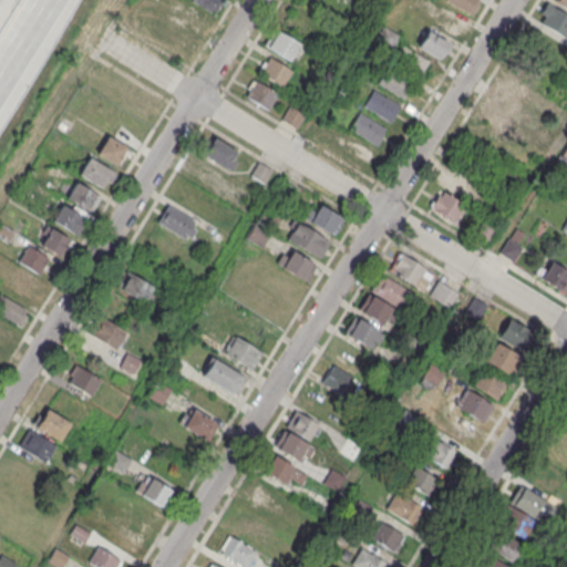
[(192,0),(212,12),(218,0),(192,0)]
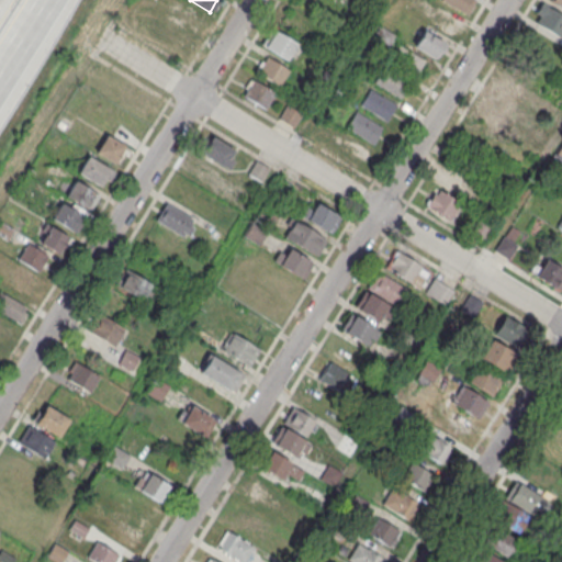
[(441,0),(475,0),(467,14),(441,0)]
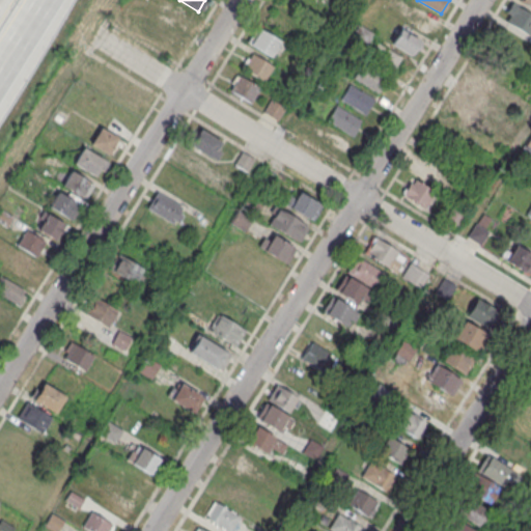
[(165,20),(192,28),(198,10),(171,2),(165,20)]
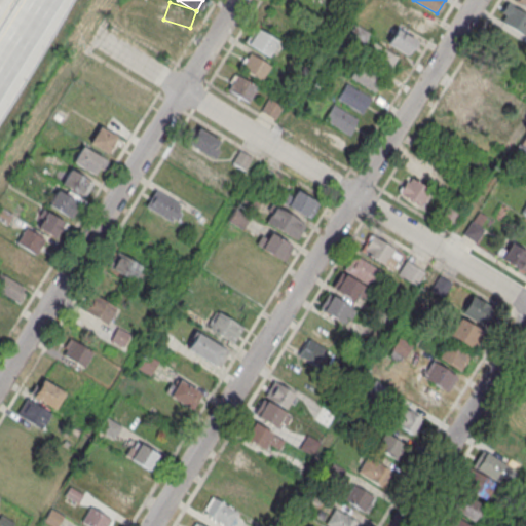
[(525,33),(525,13),(509,3),(498,20),(525,35),(525,33)]
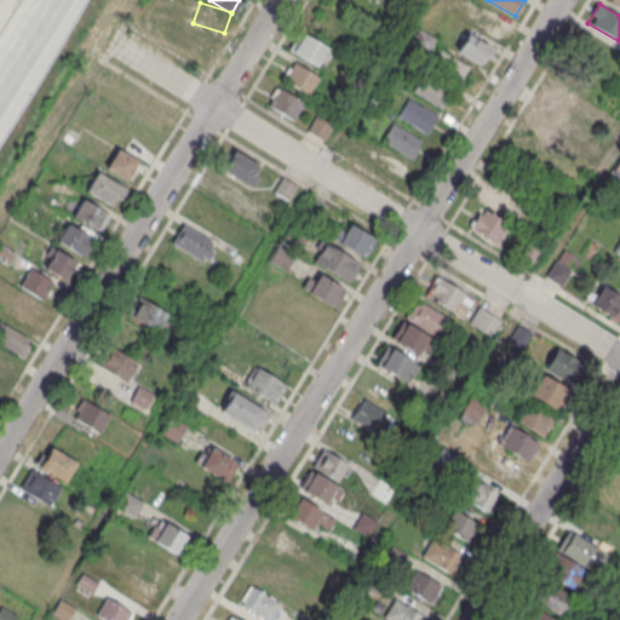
[(471,23),(482,6),(511,23),(500,40),(471,23)]
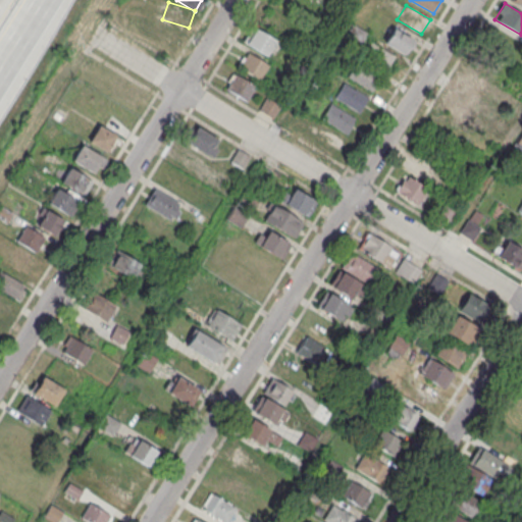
[(243,41),(252,25),(276,40),(267,55),(243,41)]
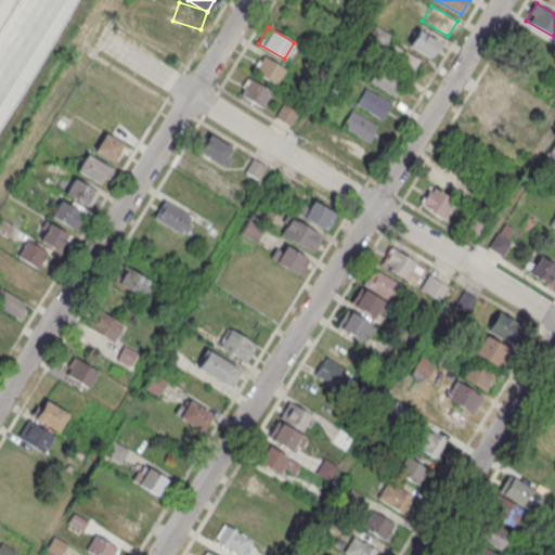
[(409,44),(418,29),(439,41),(429,57),(409,44)]
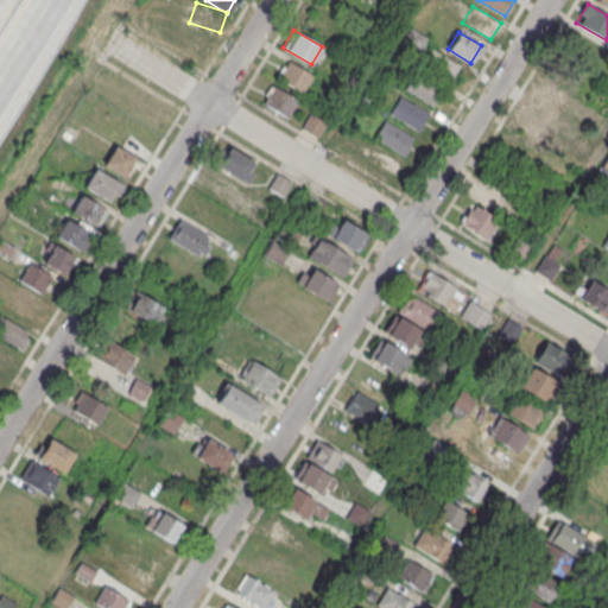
[(420,65),(431,48),(458,64),(449,82),(420,65)]
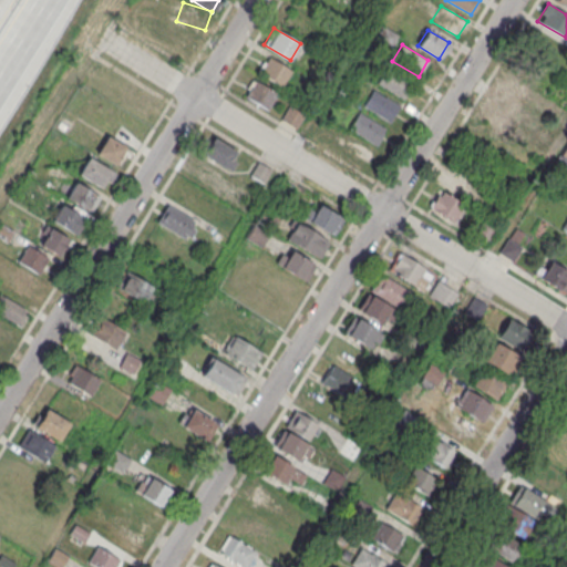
[(258,73),(281,88),(291,72),(268,57),(258,73)]
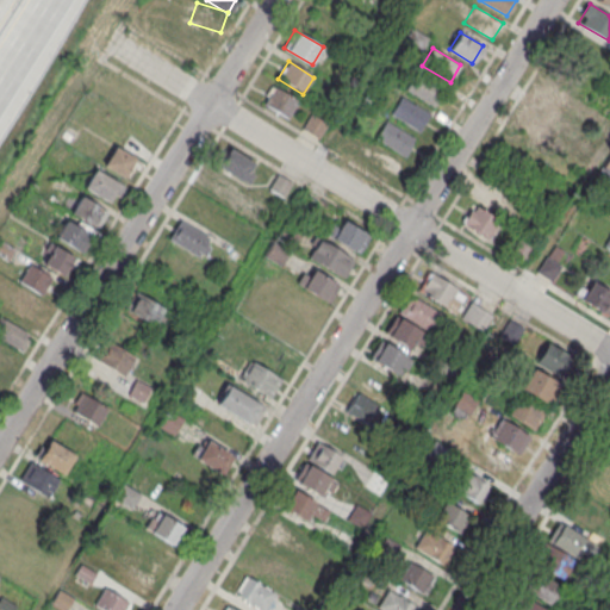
[(406,89),(416,72),(444,88),(434,106),(406,89)]
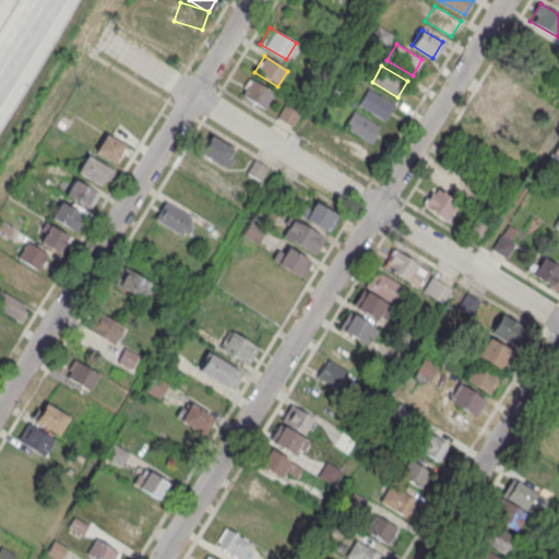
[(487,88),(512,103),(523,86),(498,71),(487,88)]
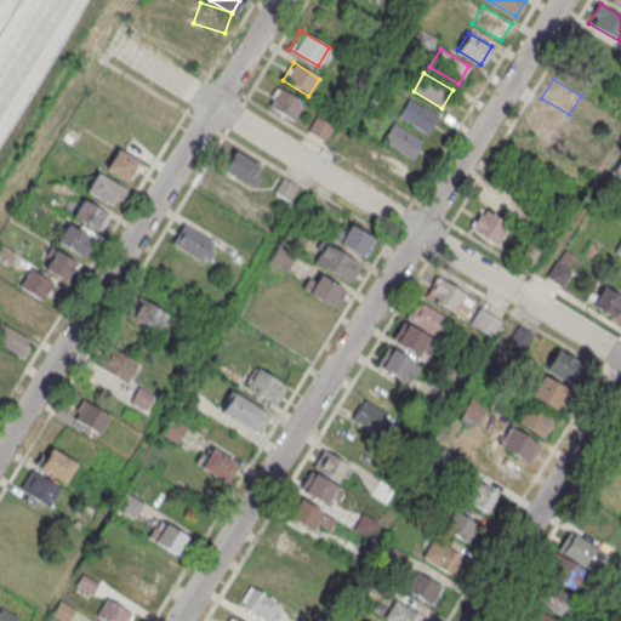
[(306,103),(279,87),(268,106),(295,121),(306,103)]
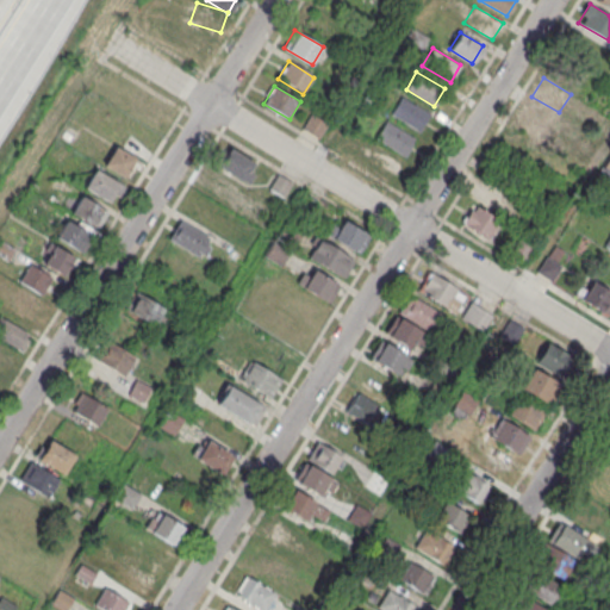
[(391,113),(402,97),(429,113),(419,130),(391,113)]
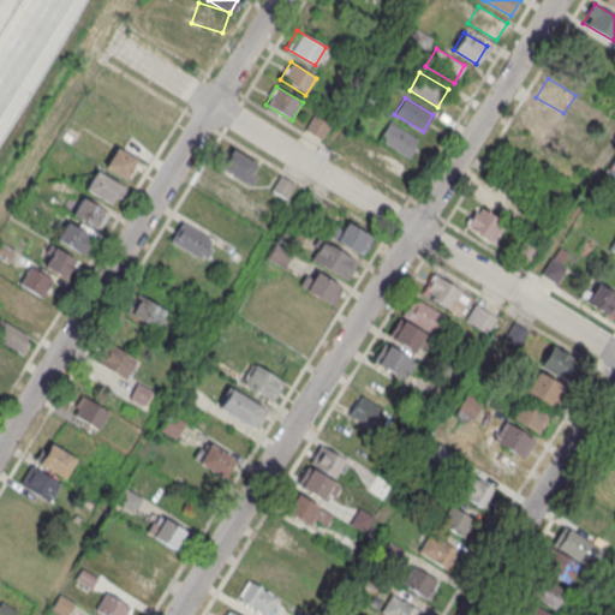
[(519,125),(553,144),(563,125),(531,106),(519,125)]
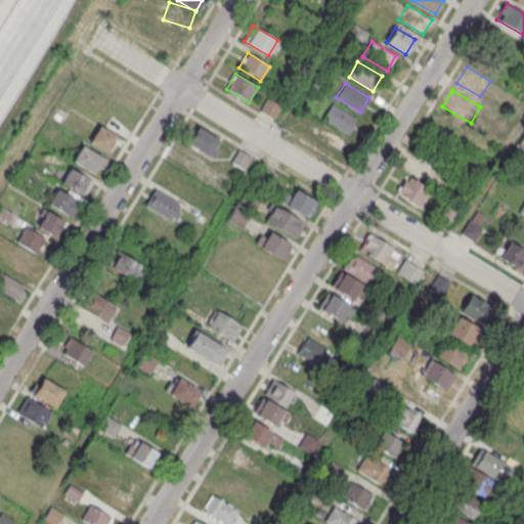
[(274,120),(281,107),(267,98),(260,112),(274,120)]
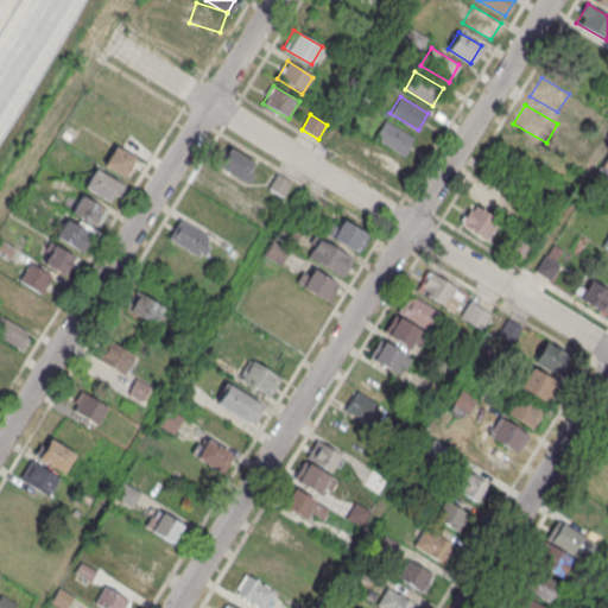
[(374,137),(385,120),(413,137),(403,153),(374,137)]
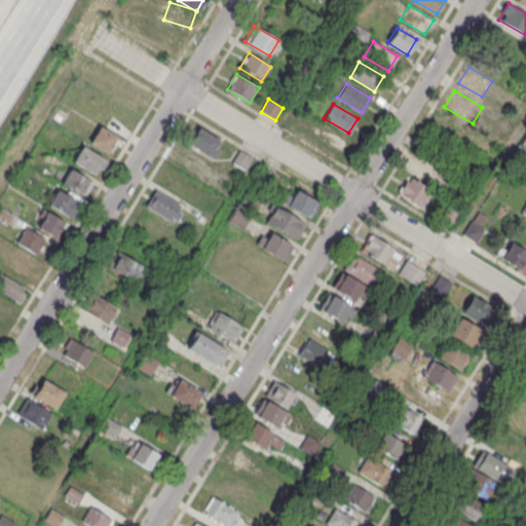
[(110,153),(118,136),(100,125),(90,144),(110,153)]
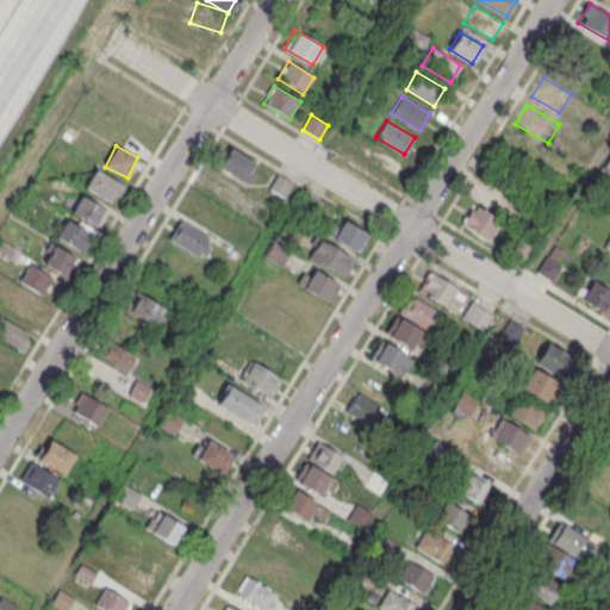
[(217,168),(248,186),(260,166),(229,148),(217,168)]
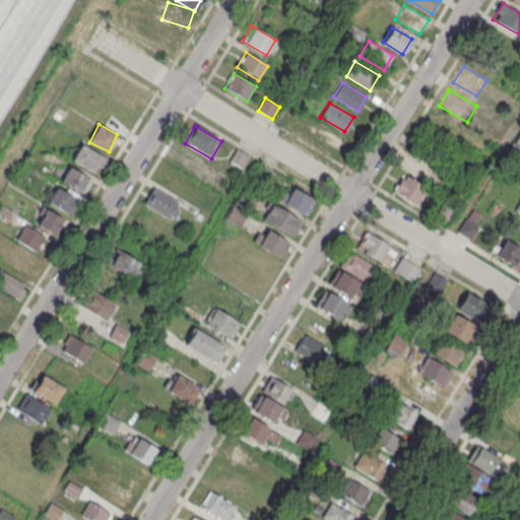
[(104,156),(82,143),(72,160),(94,173),(104,156)]
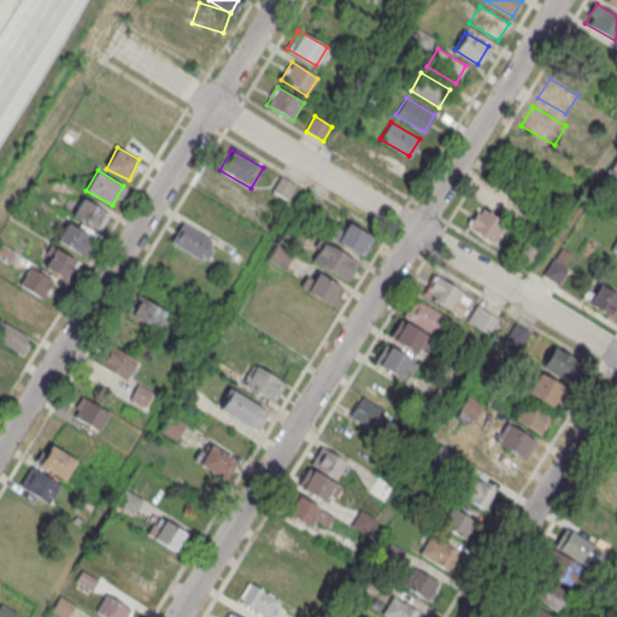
[(272,193),(287,201),(297,187),(281,177),(272,193)]
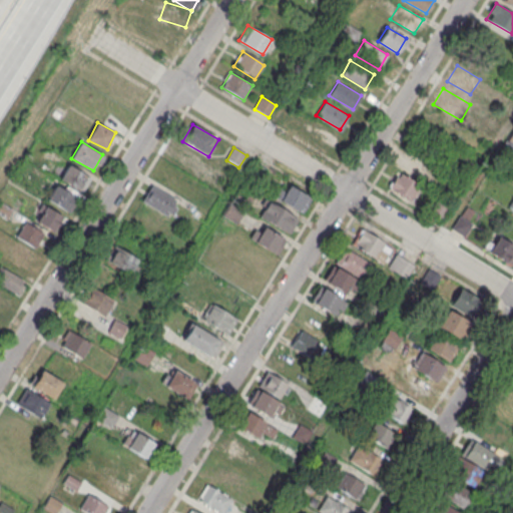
[(59,178),(82,192),(91,177),(68,163),(59,178)]
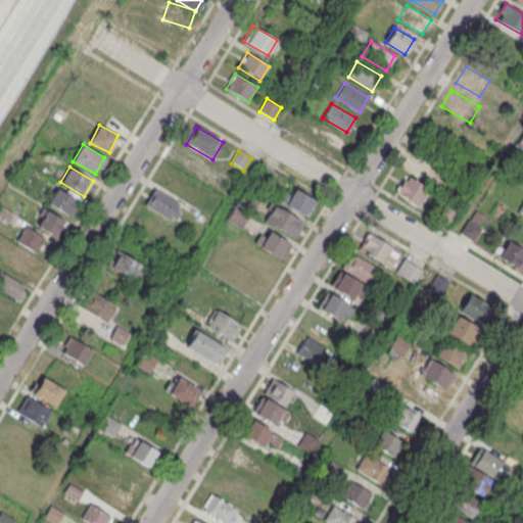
[(210,187),(226,195),(235,178),(220,170),(210,187)]
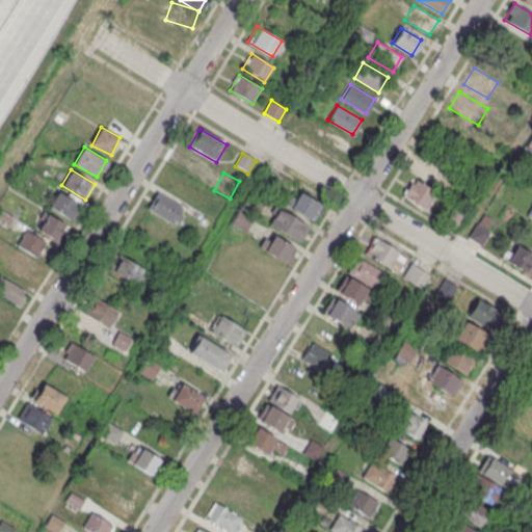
[(436,193),(413,180),(402,196),(427,210),(436,193)]
